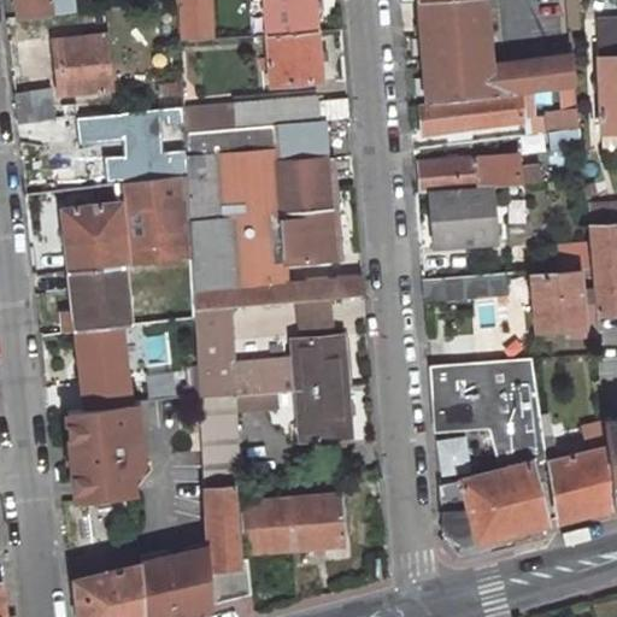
[(71,0),(16,0),(18,17),(72,11),(71,0)]
